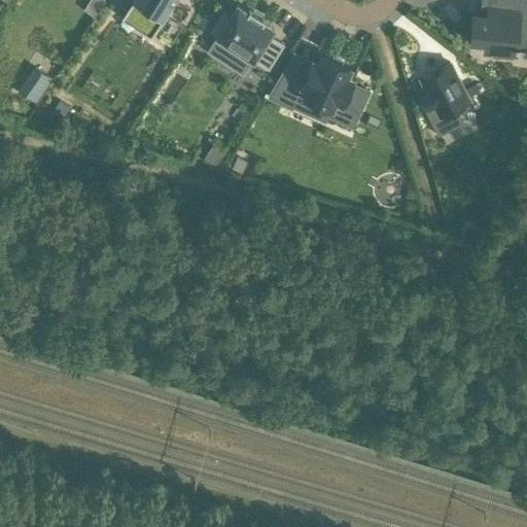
[(89,0),(82,10),(93,16),(103,1),(102,0),(89,0)]
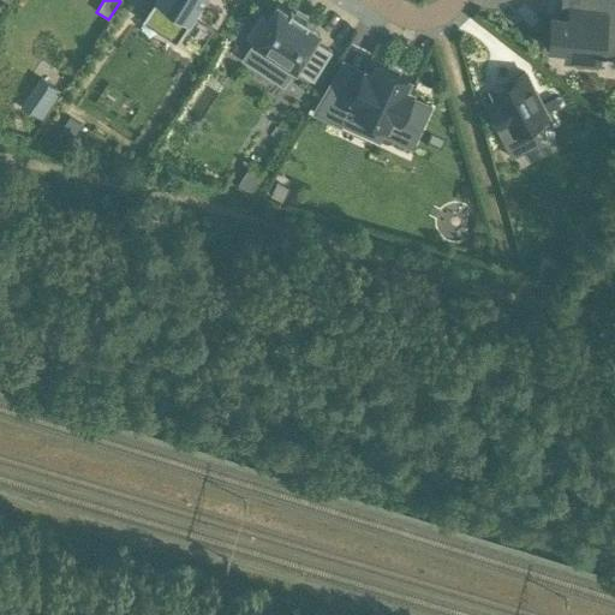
[(153,0),(142,17),(144,18),(148,12),(179,33),(175,39),(178,40),(190,22),(189,21),(191,16),(192,17),(203,0),(153,0)]
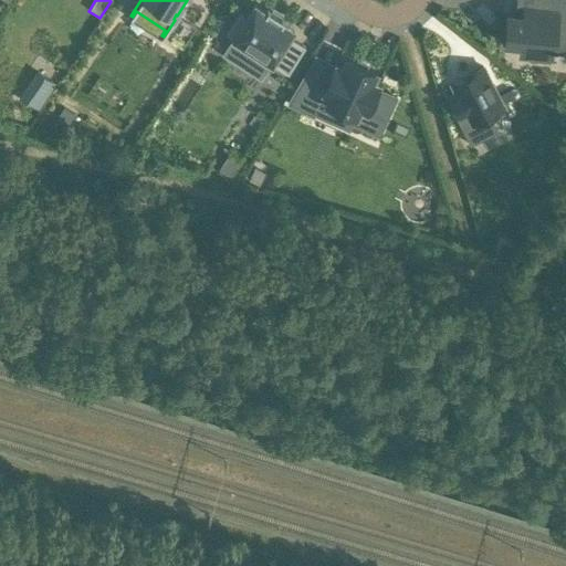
[(507,12),(505,42),(531,44),(531,55),(553,58),(554,46),(556,46),(556,44),(565,44),(565,0),(530,0),(530,7),(524,6),(524,13),(507,12)]
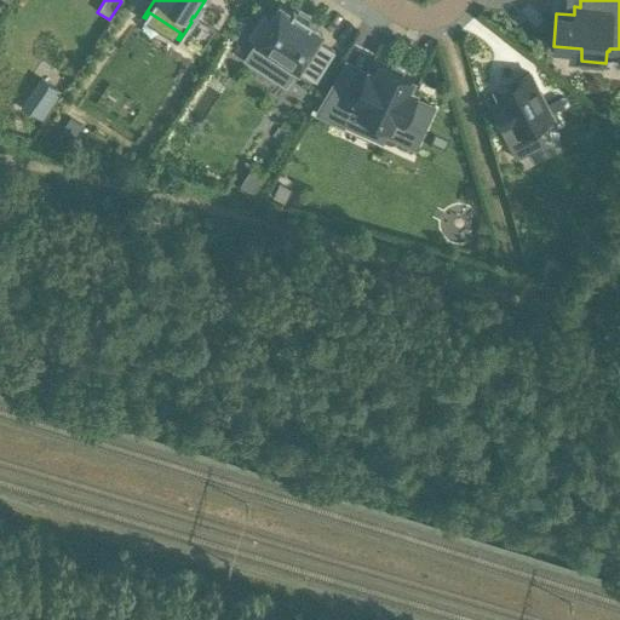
[(316,39),(321,32),(309,23),(311,21),(292,10),(291,12),(279,4),(269,17),(262,12),(247,36),(254,41),(252,45),(296,73),(298,68),(316,80),(334,51),(316,39)]
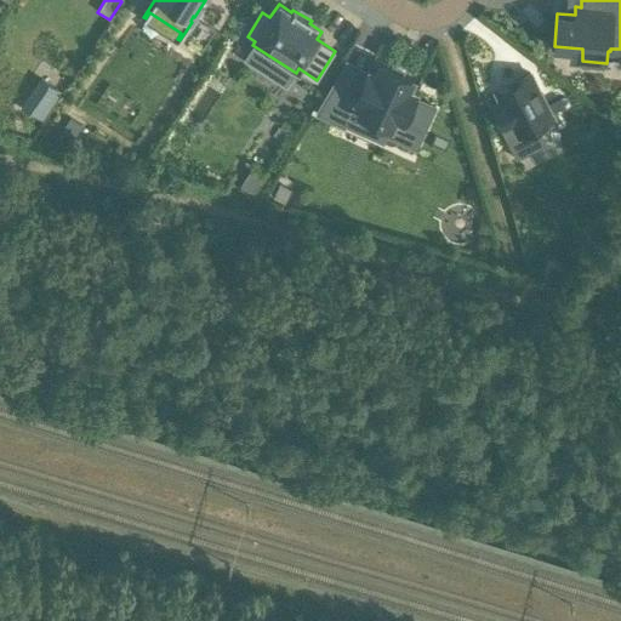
[(436,106),(414,96),(416,91),(408,87),(411,78),(400,73),(392,68),(380,63),(376,73),(368,69),(368,70),(358,91),(335,80),(317,114),(343,126),(345,124),(352,108),(389,126),(394,117),(423,130),(436,106)]
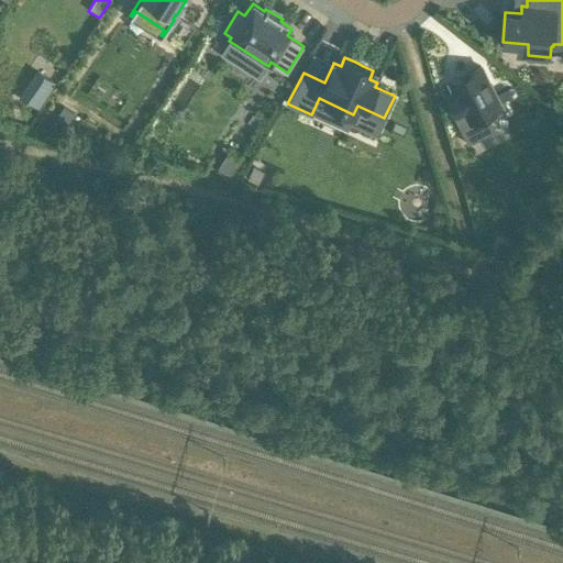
[(500,108),(479,66),(449,81),(453,91),(445,95),(455,114),(456,116),(464,112),(470,123),(486,114),(500,108)]
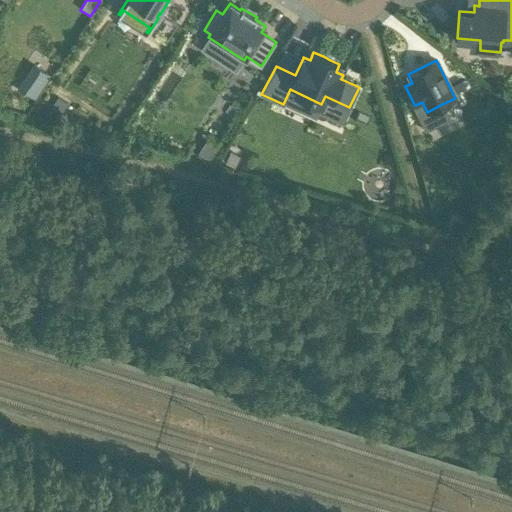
[(49,75),(35,65),(18,90),(33,99),(49,75)]
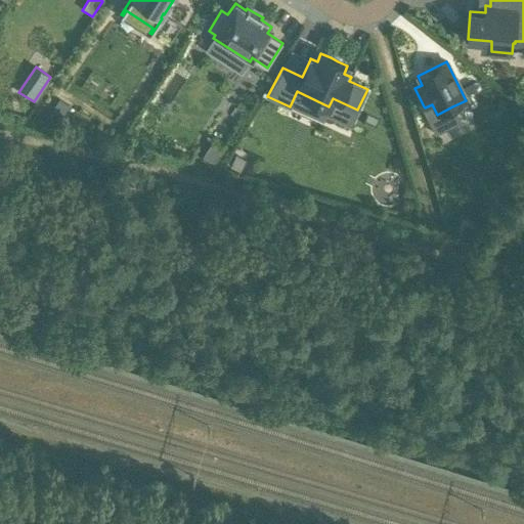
[(476,90),(472,83),(462,88),(466,95),(476,90)]
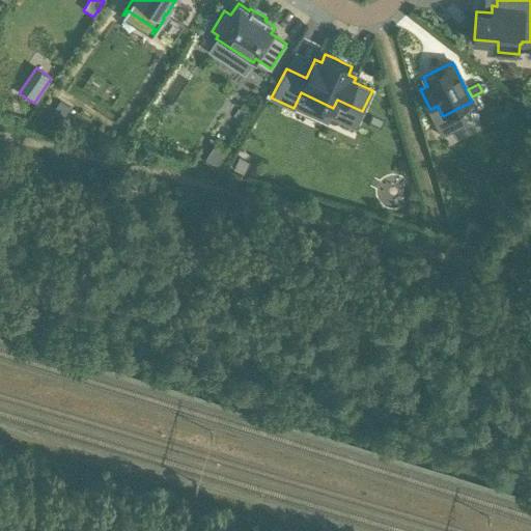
[(70,107),(60,101),(54,110),(63,116),(70,107)]
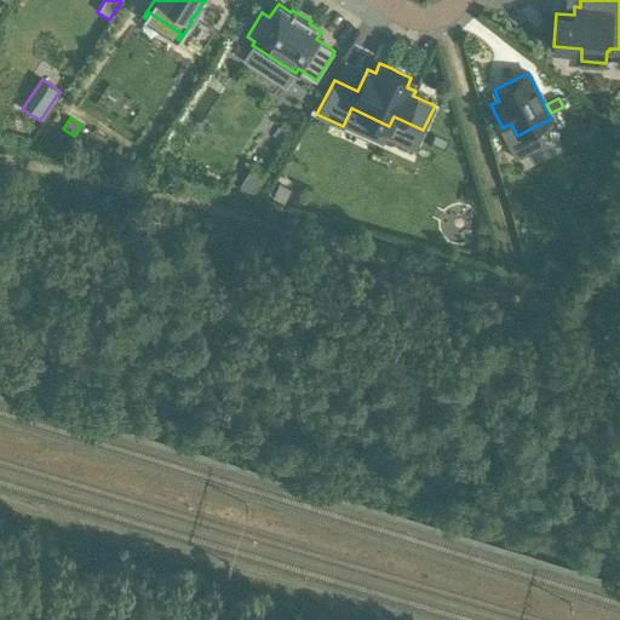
[(253,191),(264,177),(251,168),(241,184),(253,191)]
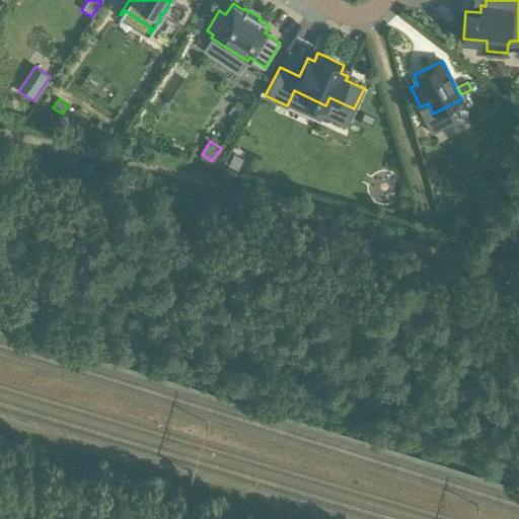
[(237,169),(242,158),(233,154),(228,164),(237,169)]
